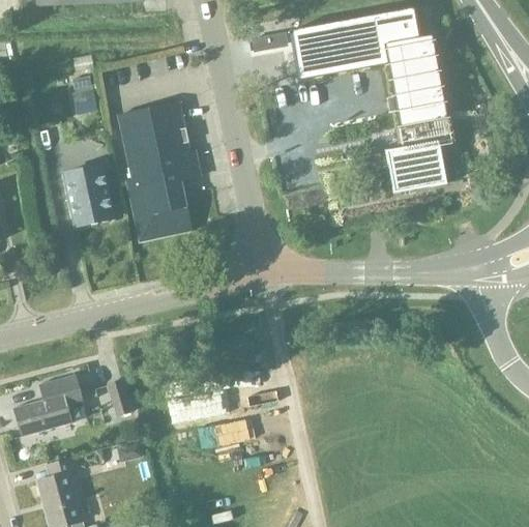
[(413,7),(289,30),(297,80),(386,63),(392,96),(395,111),(402,147),(438,141),(438,142),(451,140),(432,34),(418,37),(415,22),(413,7)]
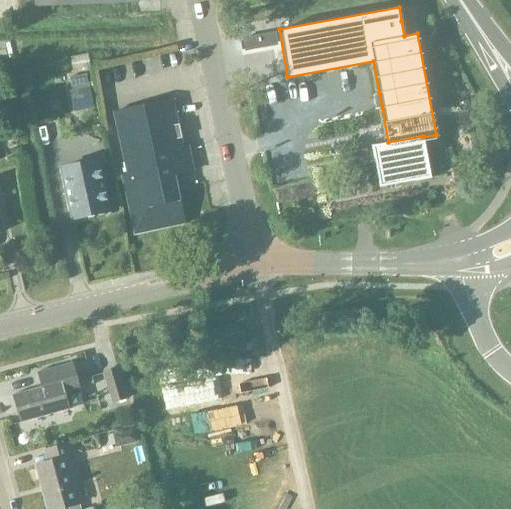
[(84,72),(67,76),(70,86),(86,82),(84,72)]
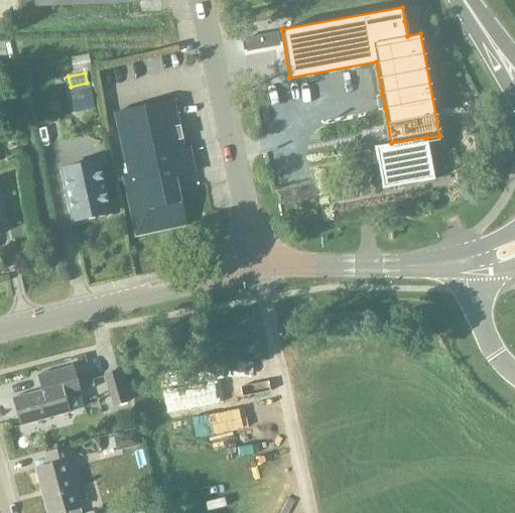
[(70,91),(75,111),(96,107),(91,86),(70,91)]
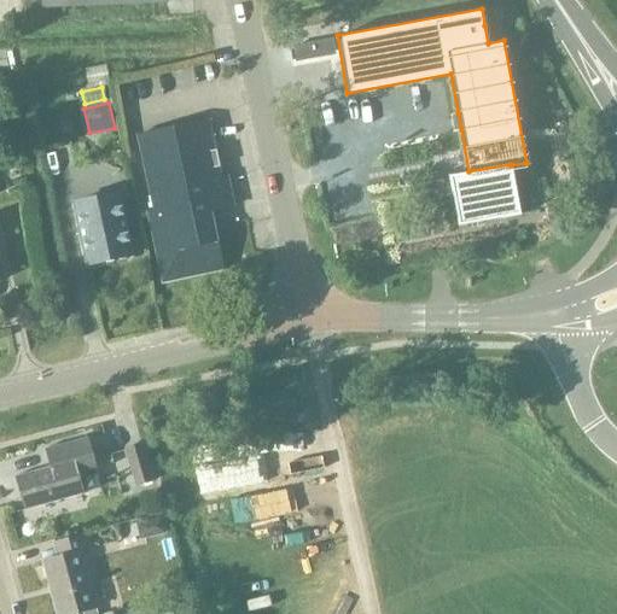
[(155,209),(146,210),(162,281),(225,268),(211,208),(236,203),(230,174),(222,175),(210,117),(138,133),(155,209)]
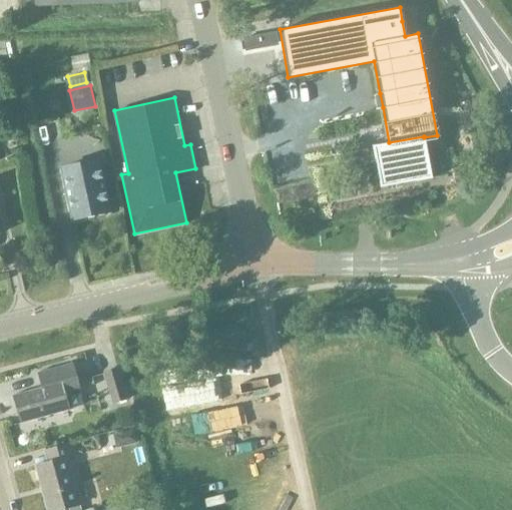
[(389,142),(374,145),(374,150),(376,159),(381,185),(416,179),(431,176),(427,154),(424,137),(424,136),(389,142)]
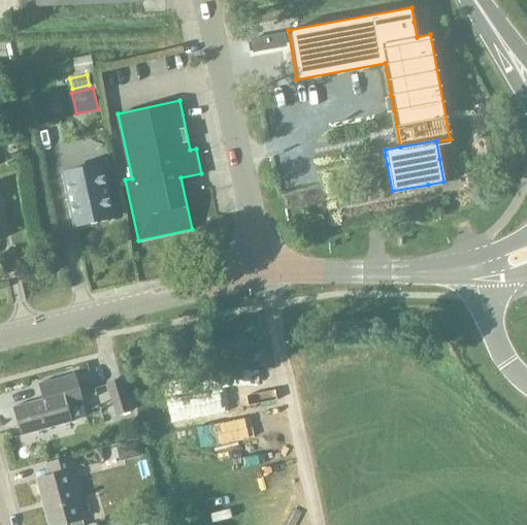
[(103,171),(102,162),(64,170),(69,191),(67,192),(74,225),(112,217),(103,171)]
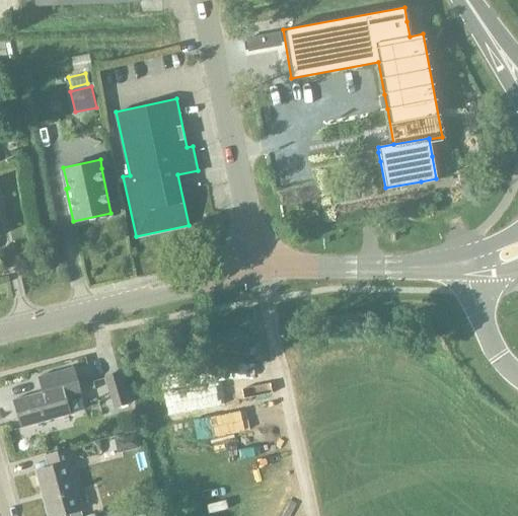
[(249,348),(251,360),(158,375),(163,406),(272,387),(265,345),(249,348)]
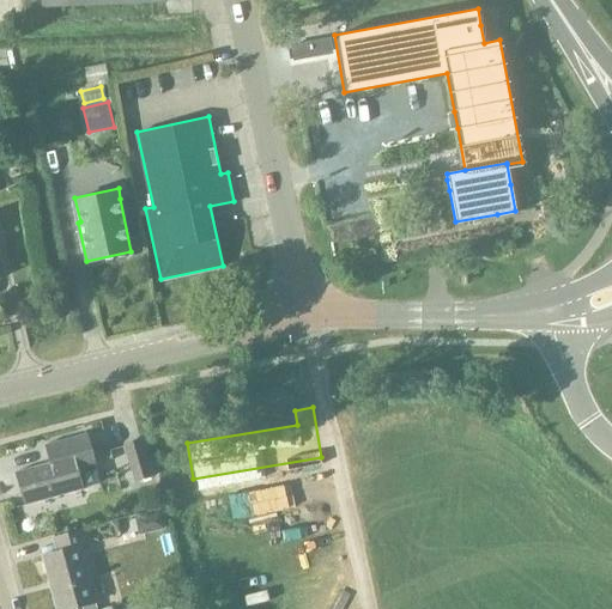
[(52,442),(56,458),(17,469),(26,504),(85,487),(76,455),(92,450),(88,432),(52,442)]
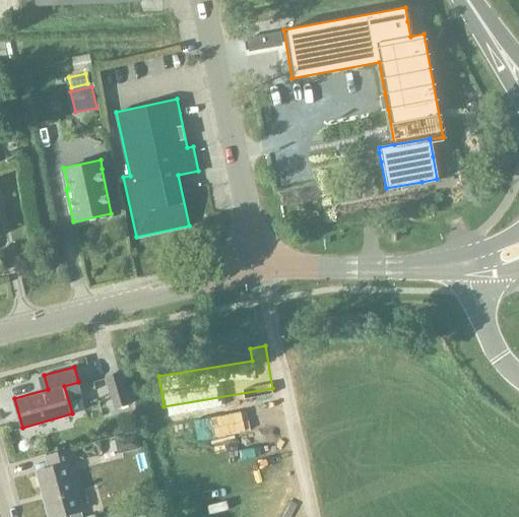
[(105,375),(115,407),(130,403),(120,371),(105,375)]
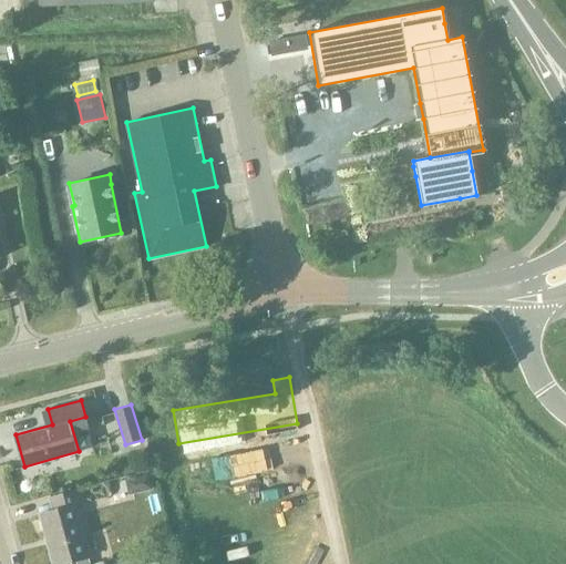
[(51,496),(55,510),(41,513),(54,563),(57,563),(89,555),(75,505),(83,503),(79,489),(51,496)]
